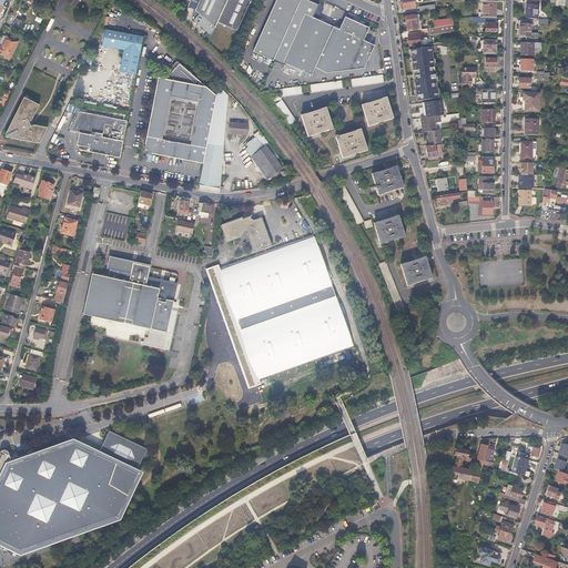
[(184,0),(171,0),(171,2),(185,14),(190,2),(184,0)]
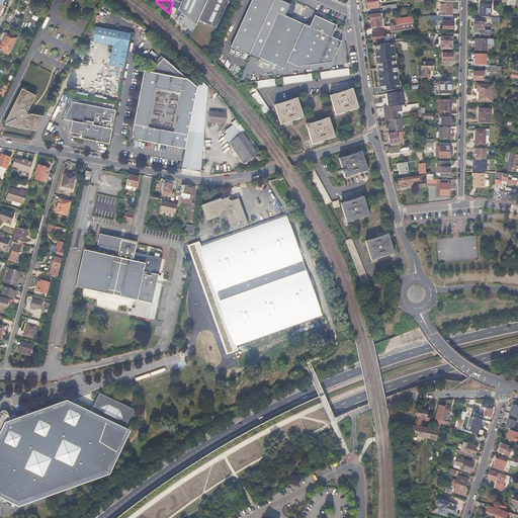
[(182,0),(178,10),(182,14),(177,19),(193,33),(198,20),(207,0),(182,0)]
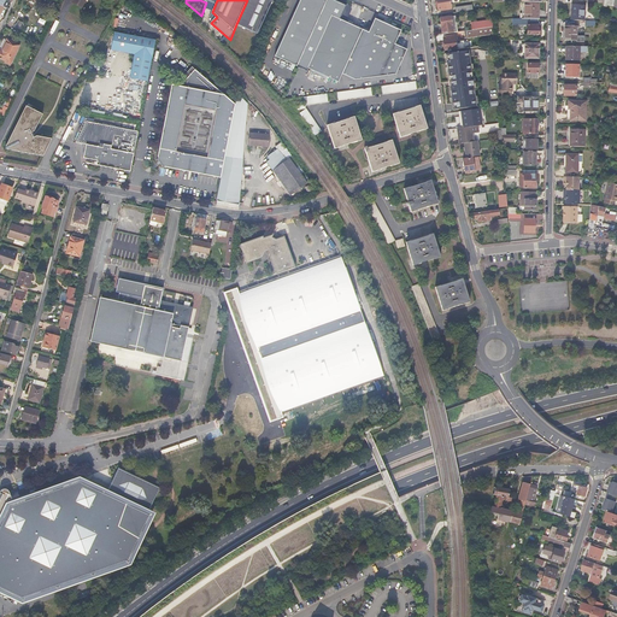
[(247,0),(236,24),(258,35),(272,0),(247,0)]
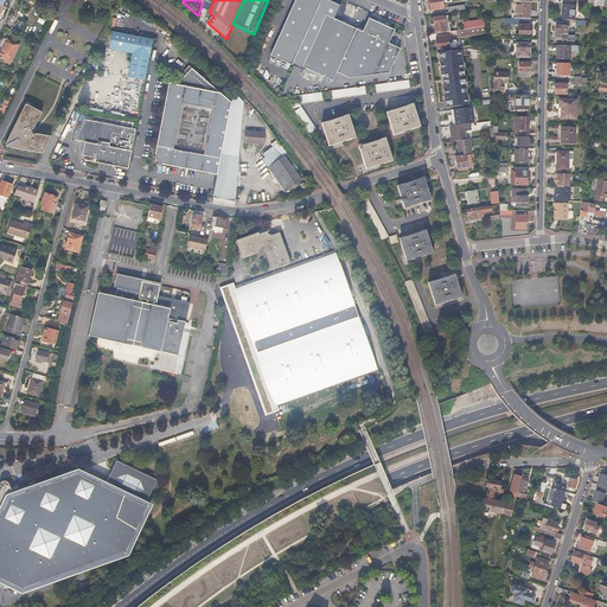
[(340,6),(325,0),(295,0),(270,57),(301,71),(304,66),(332,81),(336,72),(350,78),(389,72),(401,49),(389,43),(395,30),(369,18),(363,31),(334,18),(340,6)]
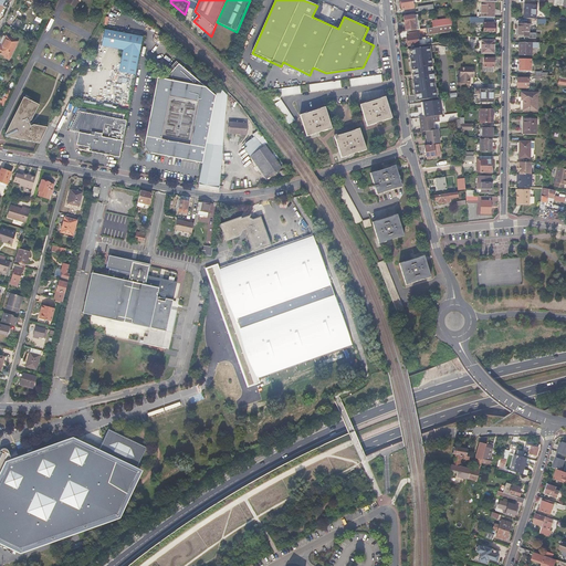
[(411,0),(400,0),(402,10),(413,9),(411,0)]
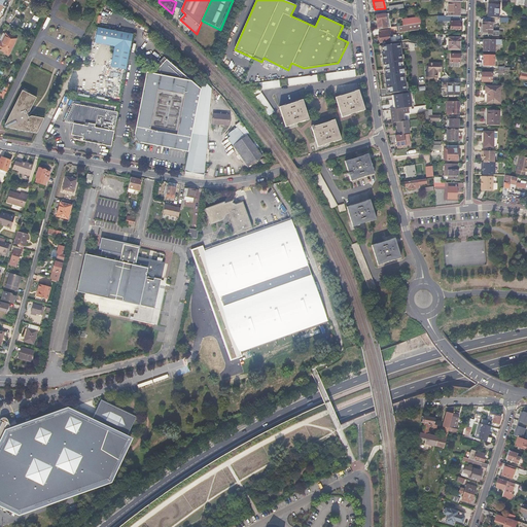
[(517,0),(517,5),(519,6),(518,10),(526,11),(526,4),(524,4),(524,0),(517,0)]
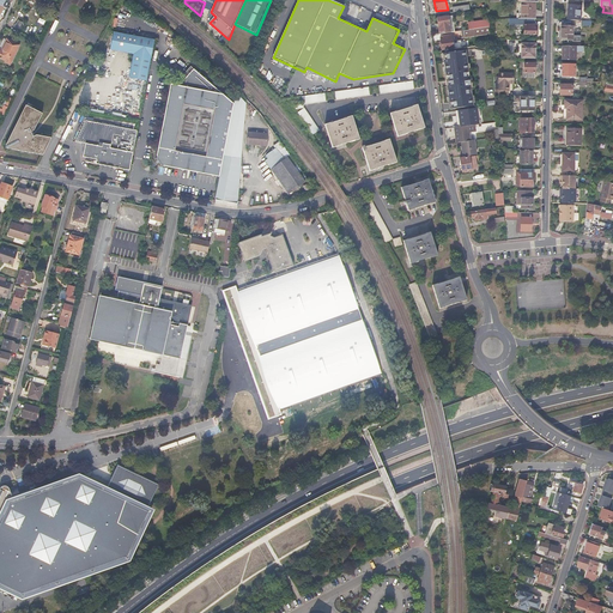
[(526,1),(522,1),(522,19),(535,19),(535,2),(535,1),(526,1)]
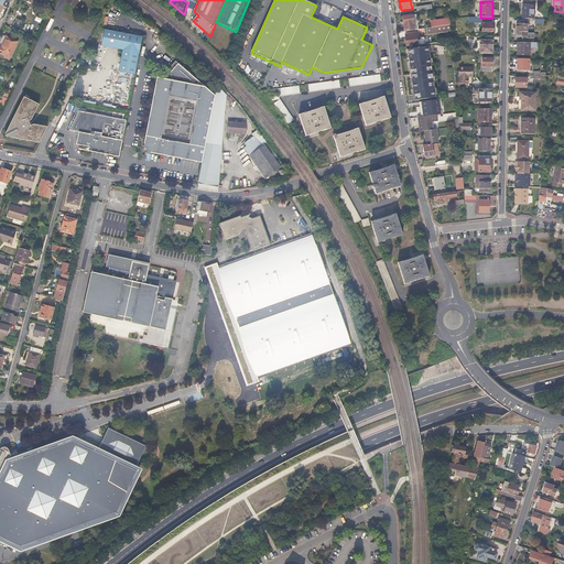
[(535,4),(523,4),(523,19),(535,19),(535,4)]
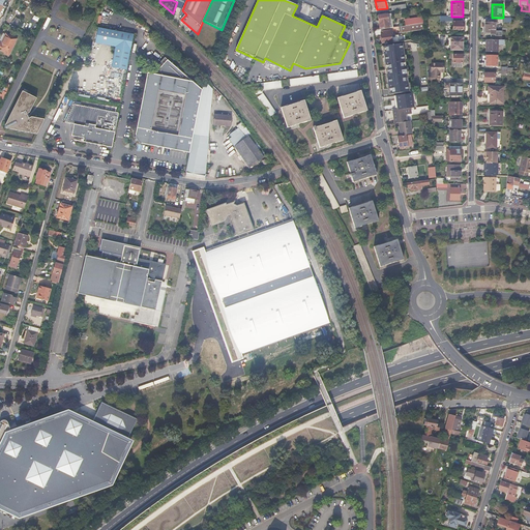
[(387,15),(378,16),(380,30),(389,28),(387,15)]
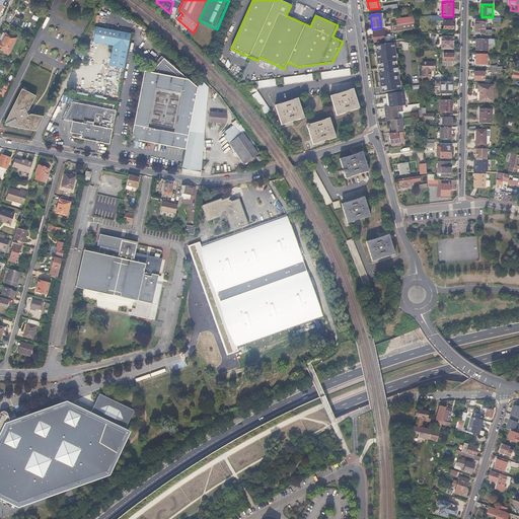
[(431,21),(444,21),(443,28),(454,28),(454,24),(453,24),(453,16),(442,16),(431,16),(431,21)]
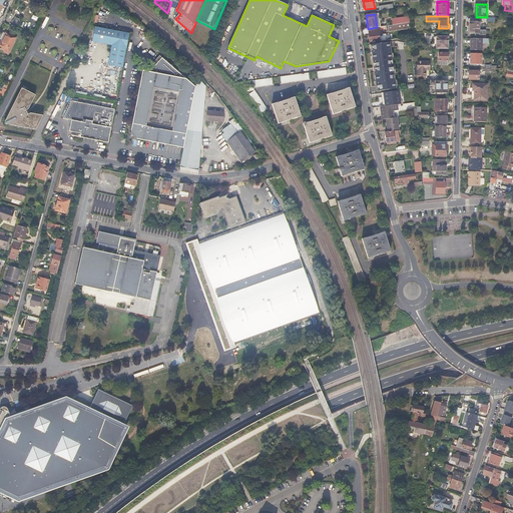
[(394,19),(394,25),(410,23),(410,17),(394,19)]
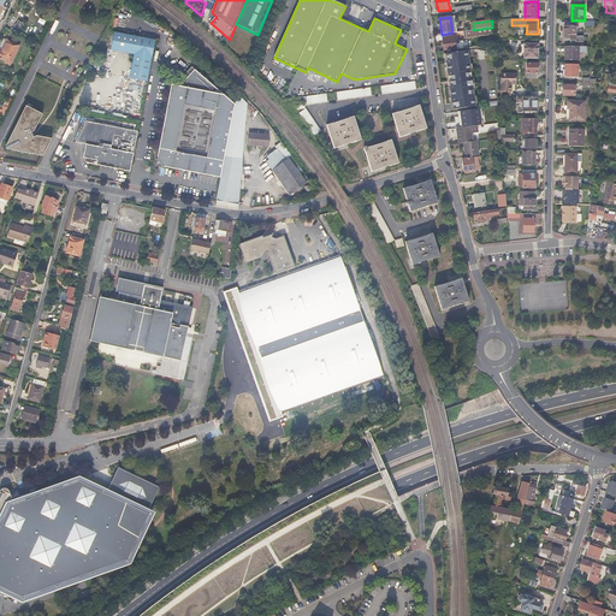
[(122,24),(122,30),(132,30),(134,34),(144,33),(144,23),(122,24)]
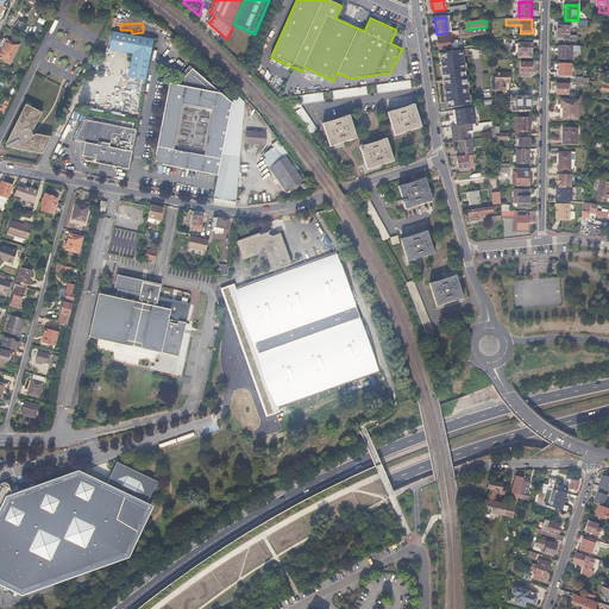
[(570,26),(558,26),(558,41),(570,41),(570,26)]
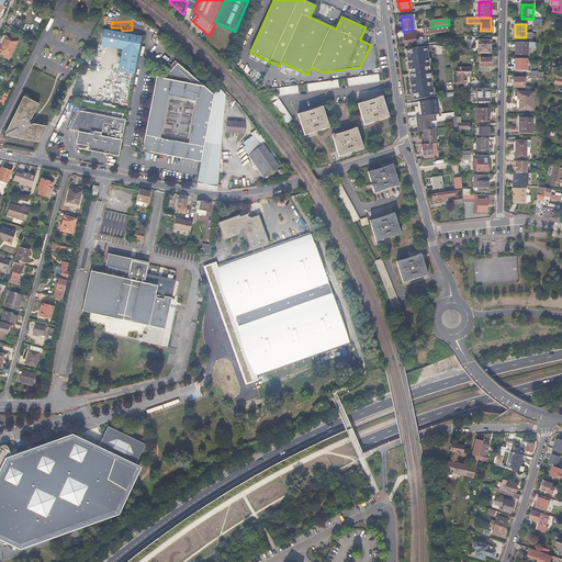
[(431,27),(425,29),(426,34),(450,31),(449,25),(431,27)]
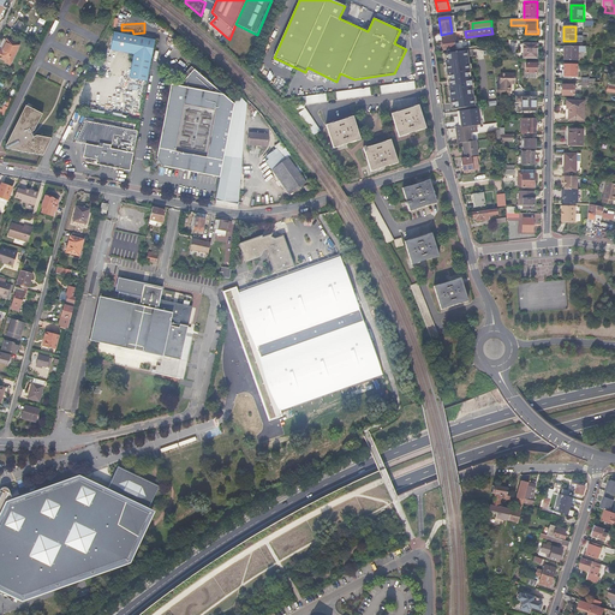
[(156,41),(114,31),(114,33),(111,51),(133,55),(130,78),(147,82),(156,41)]
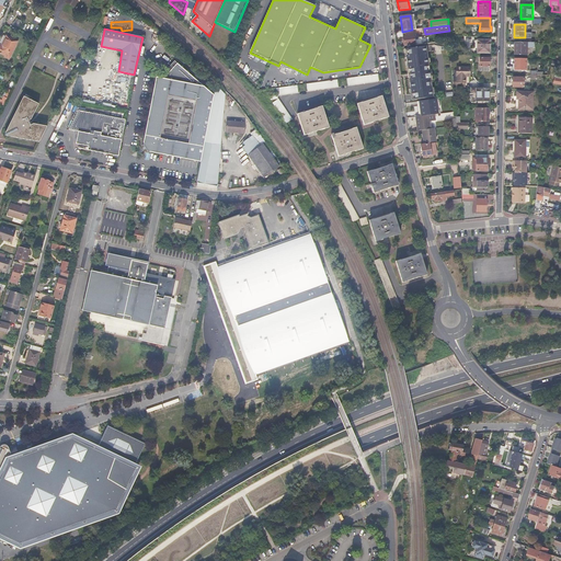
[(405,36),(402,36),(404,46),(422,43),(421,38),(414,38),(413,32),(405,33),(405,36)]
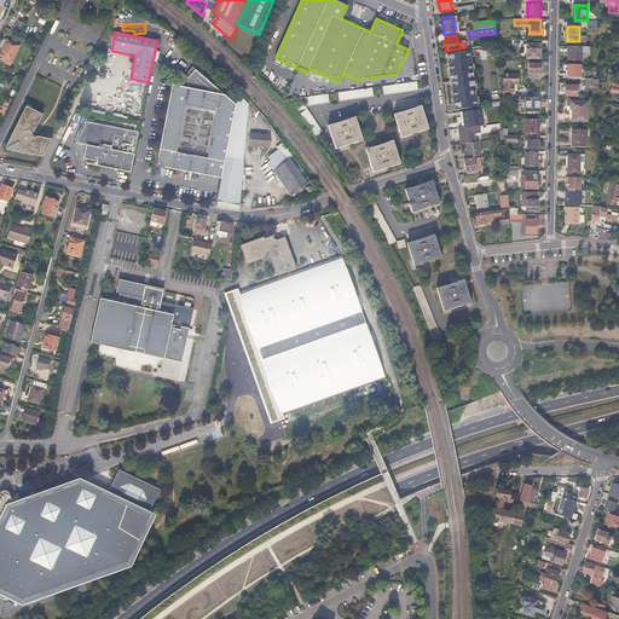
[(3,48),(1,48),(0,50),(0,58),(5,62),(9,56),(13,59),(19,46),(7,40),(3,48)]
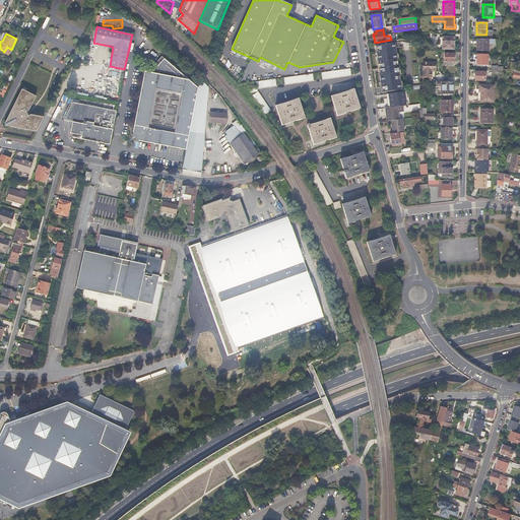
[(454,37),(440,37),(440,49),(454,49),(454,37)]
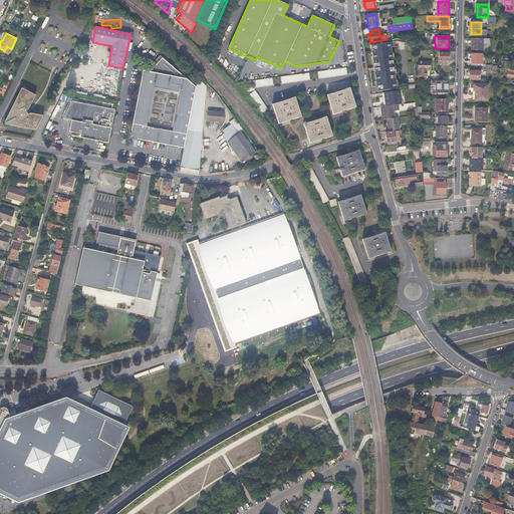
[(483,39),(472,39),(472,50),(483,50),(483,39)]
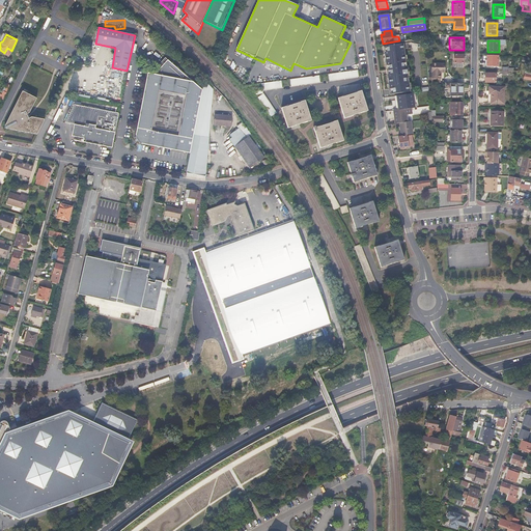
[(403,44),(384,47),(390,95),(411,92),(403,44)]
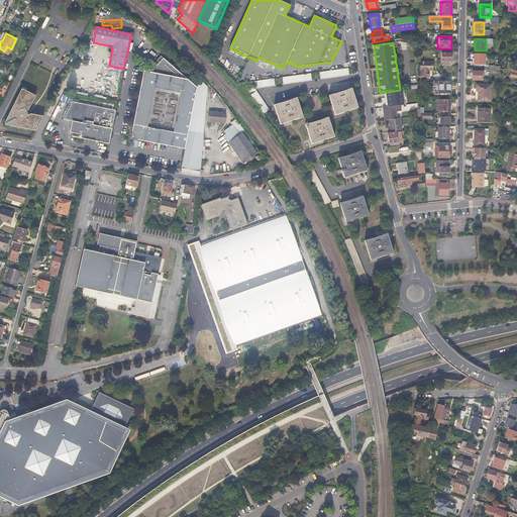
[(451,54),(442,54),(442,66),(451,66),(451,54)]
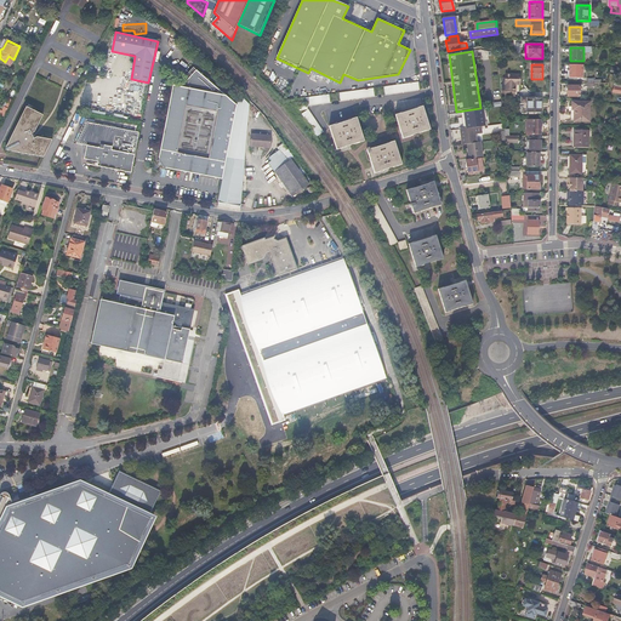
[(584,66),(570,64),(569,79),(582,79),(584,66)]
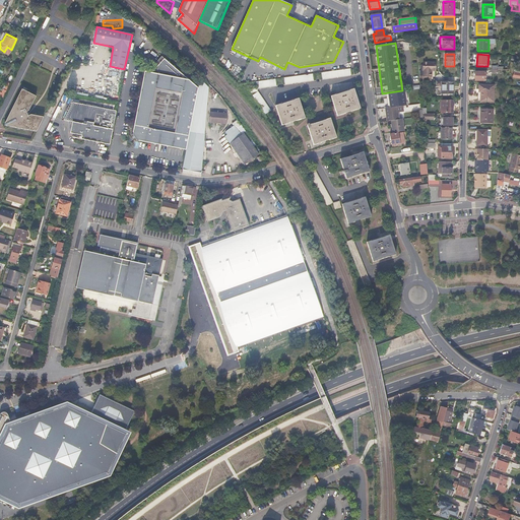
[(151,73),(144,72),(132,135),(136,140),(186,150),(198,87),(165,59),(151,73)]
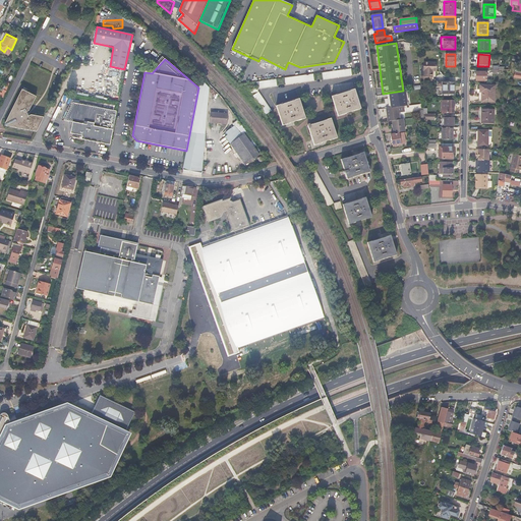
[(437,67),(424,66),(424,76),(420,76),(421,81),(432,81),(432,75),(437,75),(437,67)]
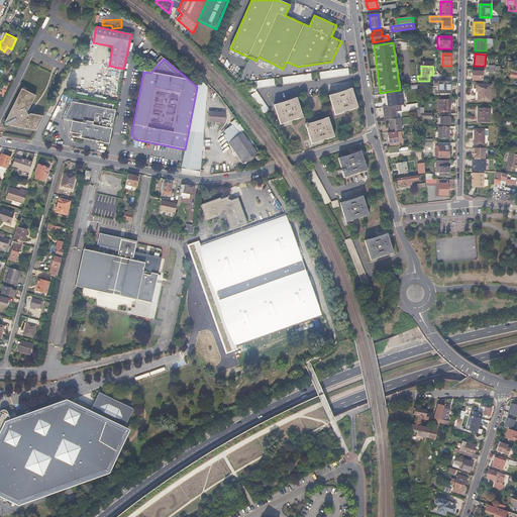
[(347,68),(319,73),(320,79),(348,75),(347,68)]
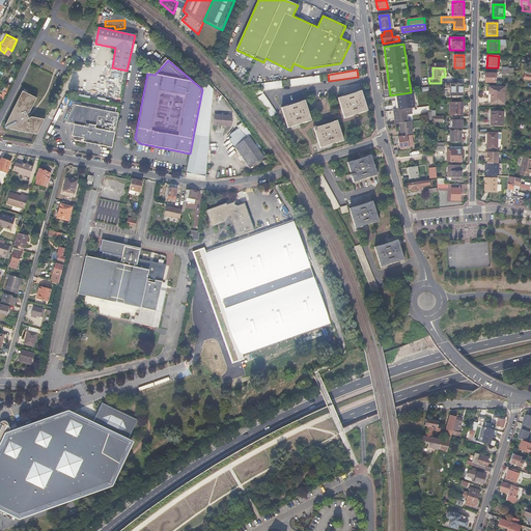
[(110,79),(109,92),(116,93),(118,74),(115,73),(114,79),(110,79)]
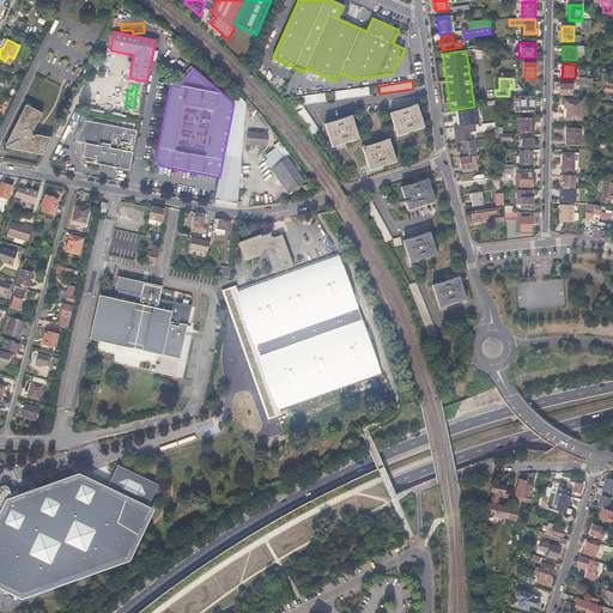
[(572,85),(560,85),(560,96),(572,96),(572,85)]
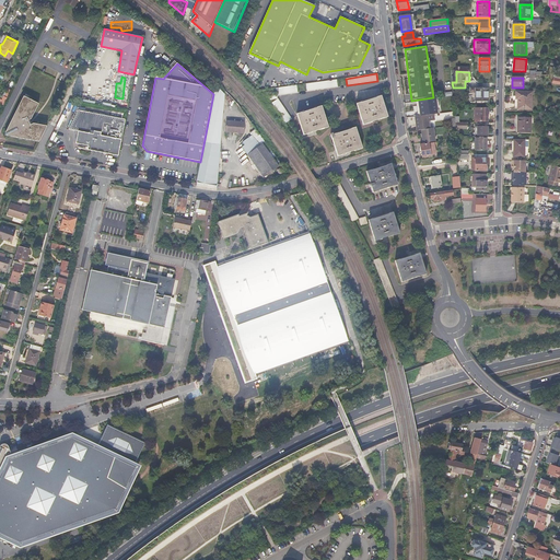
[(337,80),(305,84),(306,91),(338,86),(337,80)]
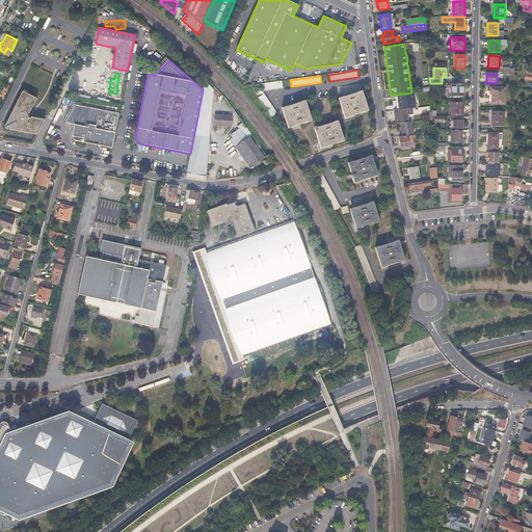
[(205,77),(203,89),(190,154),(186,173),(204,176),(206,160),(208,136),(209,136),(213,85),(205,77)]
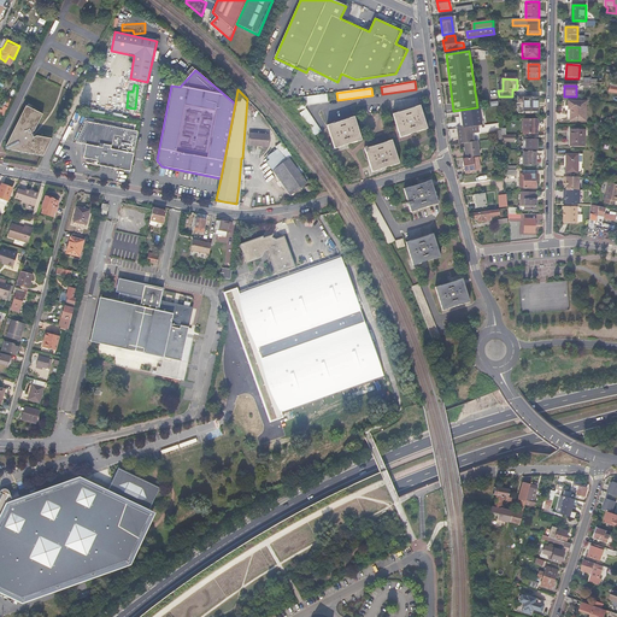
[(324,94),(304,98),(305,105),(327,101),(327,94),(324,94)]
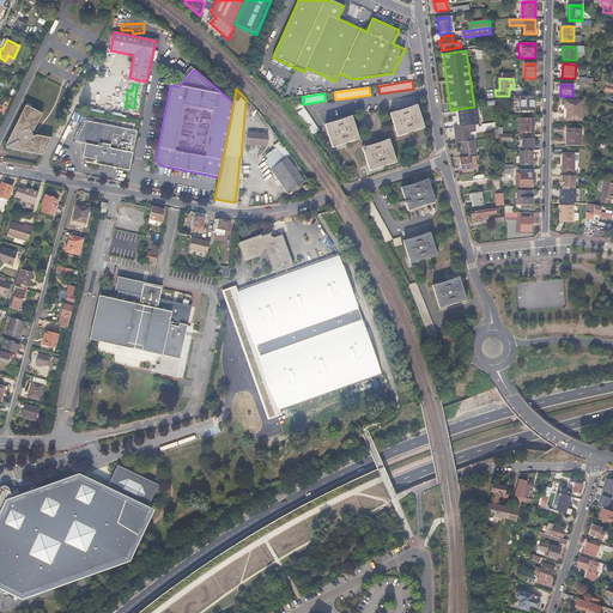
[(515,101),(521,101),(521,111),(534,111),(535,97),(515,96),(515,101)]
